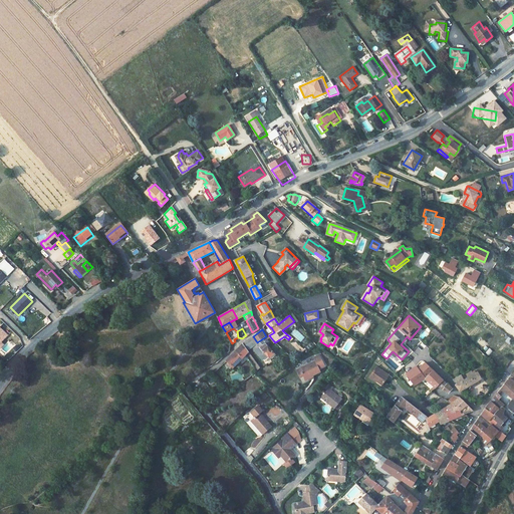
[(447,340),(439,333),(437,336),(444,343),(447,340)]
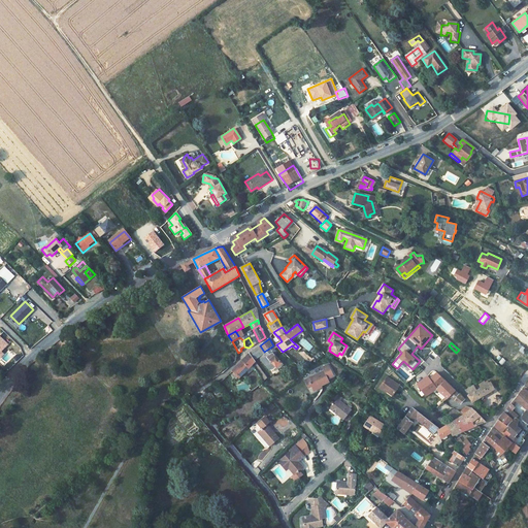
[(517,351),(524,355),(527,349),(520,344),(517,351)]
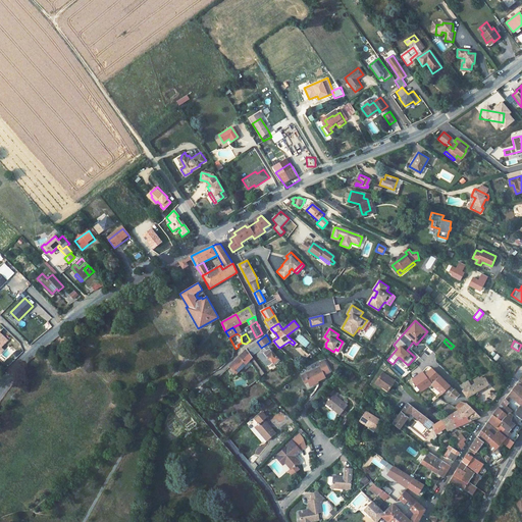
[(257,342),(247,349),(252,356),(256,353),(261,349),(261,348),(257,342)]
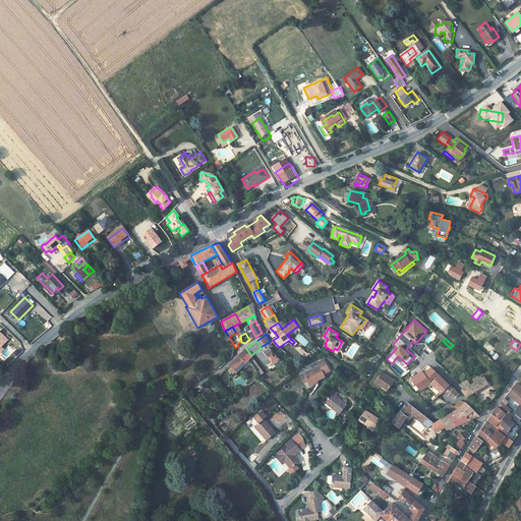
[(270,341),(261,347),(261,348),(265,352),(258,356),(267,365),(272,360),(274,362),(279,357),(272,350),(273,349),(271,347),(273,346),(270,341)]
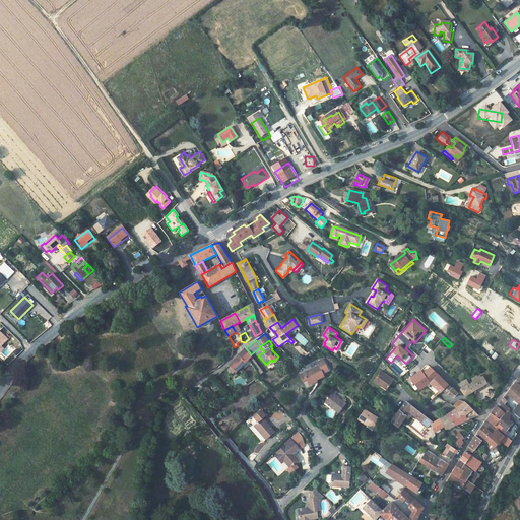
[(246,347),(239,354),(247,363),(253,356),(251,354),(246,347)]
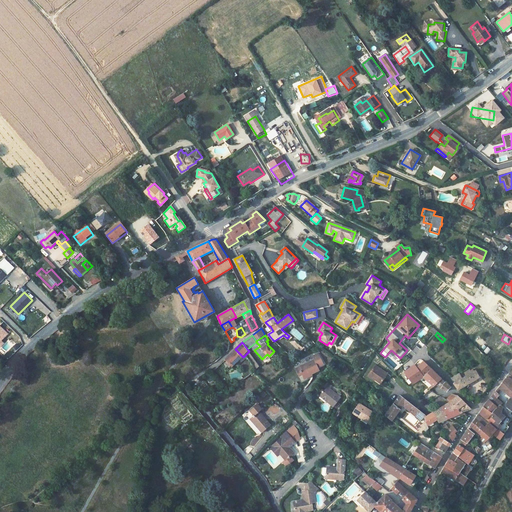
[(256,342),(251,346),(254,350),(260,346),(256,342)]
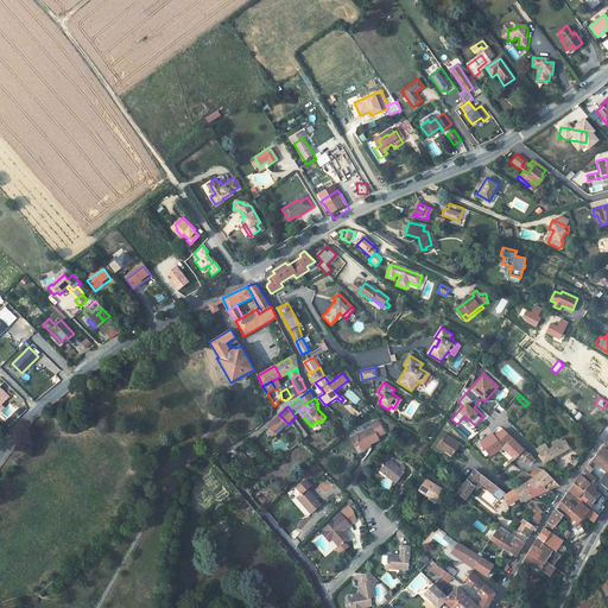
[(279,415),(268,425),(268,426),(277,436),(289,424),(279,415)]
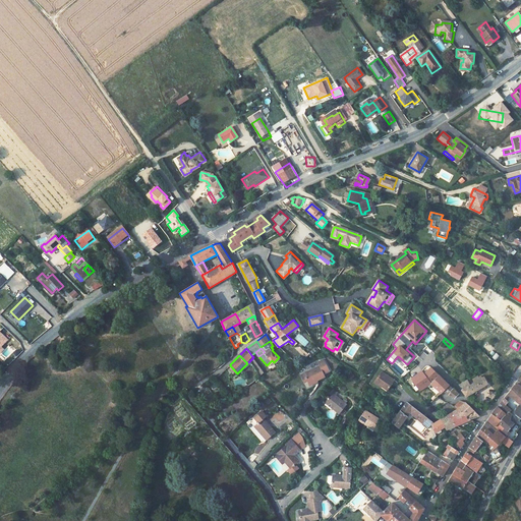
[(435,363),(429,367),(435,371),(439,368),(435,363)]
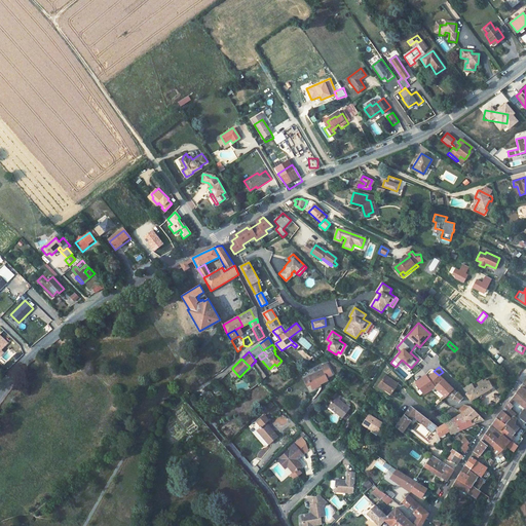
[(324,370),(311,376),(313,380),(310,381),(314,389),(323,385),(322,384),(329,380),(324,370)]
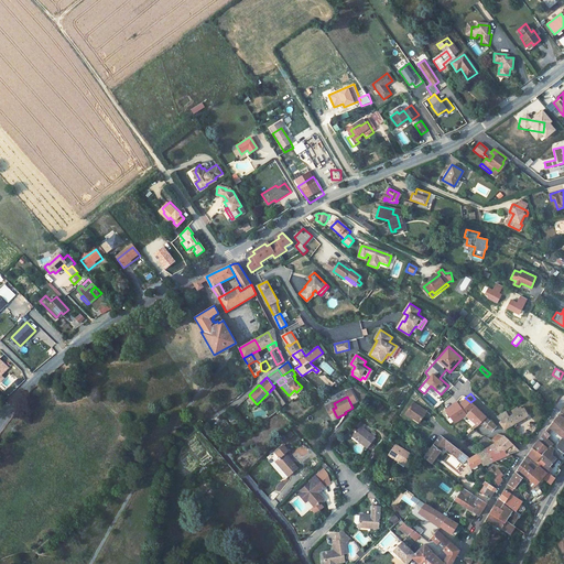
[(465,398),(457,404),(465,414),(466,414),(469,412),(474,419),(470,421),(475,427),(480,422),(486,418),(481,413),(470,402),(465,398)]
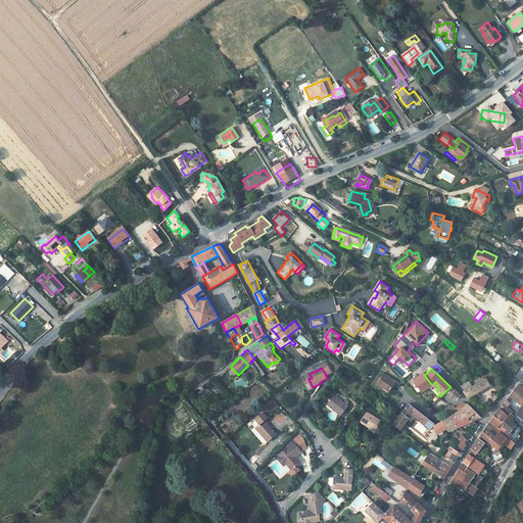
[(417,376),(426,388),(431,384),(424,375),(422,372),(417,376)]
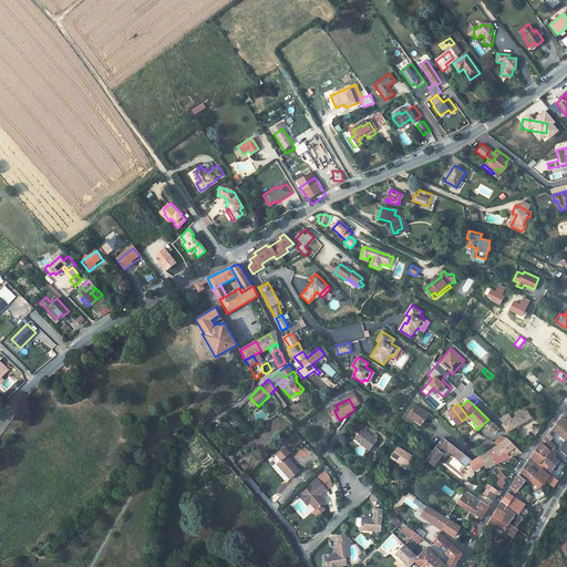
[(414,418),(423,424),(431,413),(416,404),(408,416),(412,420),(414,418)]
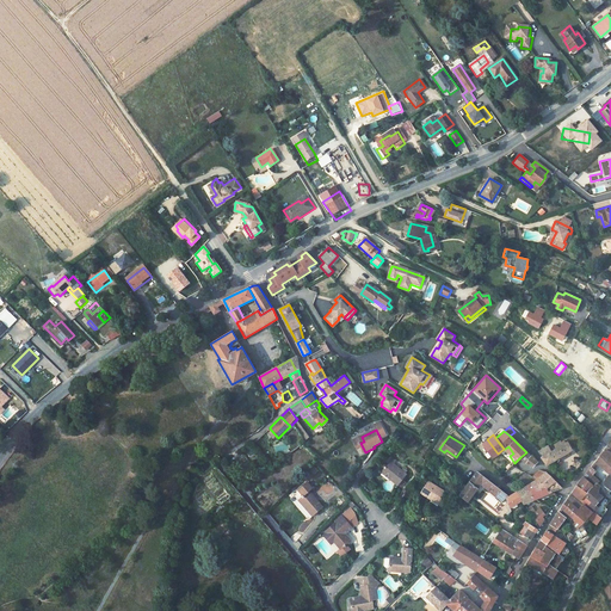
[(482,443),(491,456),(492,457),(493,457),(498,454),(487,439),(482,443)]
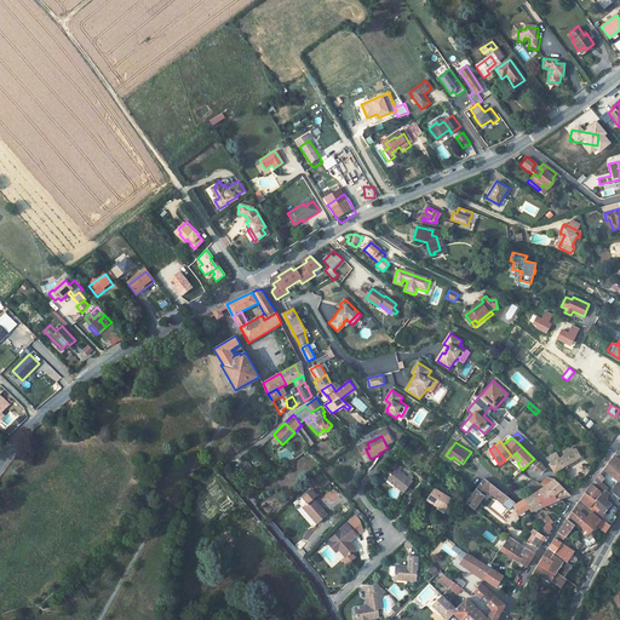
[(560,457),(549,464),(555,471),(580,457),(575,448),(574,449),(572,447),(570,448),(572,451),(560,457)]
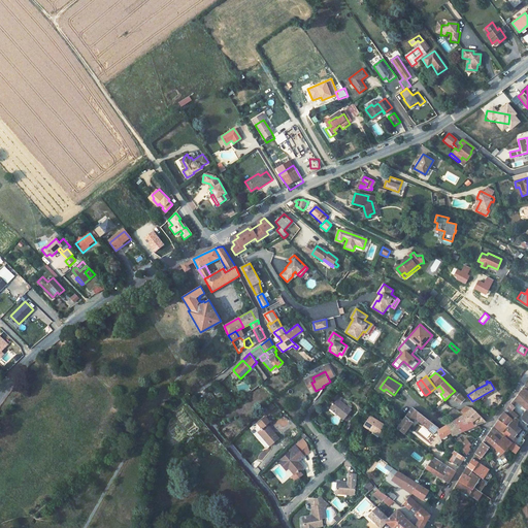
[(456,388),(455,391),(458,394),(459,393),(464,398),(467,395),(476,389),(472,385),(463,389),(459,385),(456,388)]
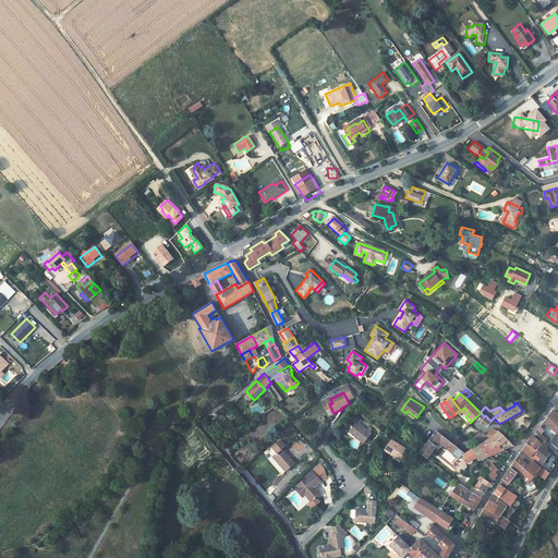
[(405,413),(414,420),(416,417),(408,411),(405,413)]
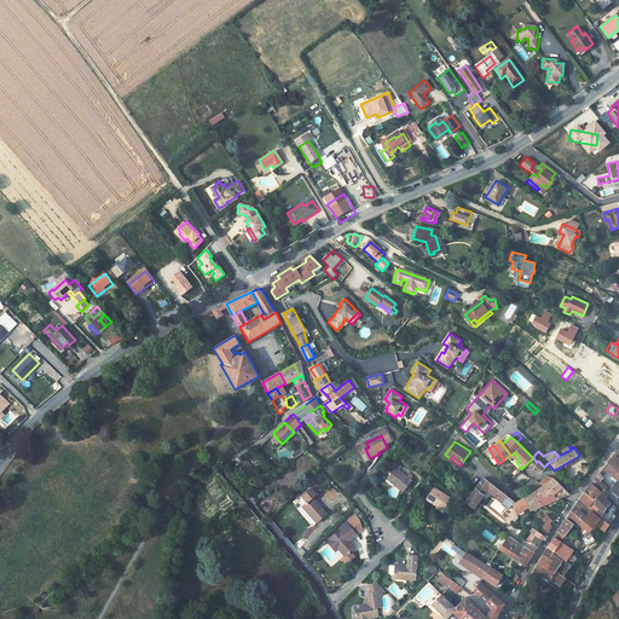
[(618,458),(614,456),(608,463),(614,469),(618,473),(618,458)]
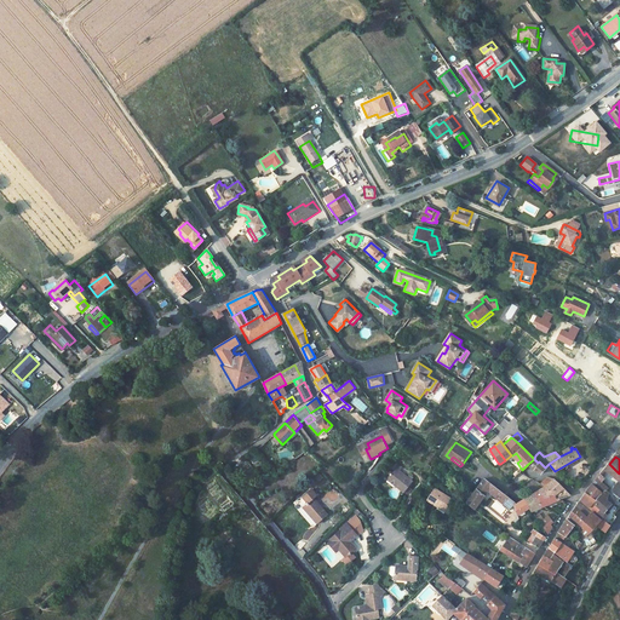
[(534,459),(528,464),(533,469),(534,469),(541,474),(546,469),(545,468),(539,461),(538,463),(534,459)]
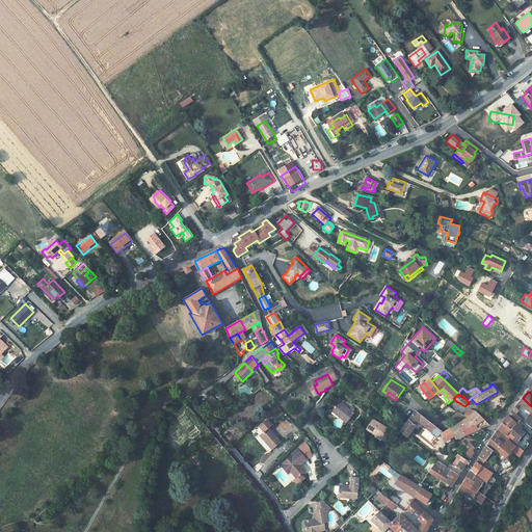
[(523,398),(519,402),(525,407),(528,403),(523,398)]
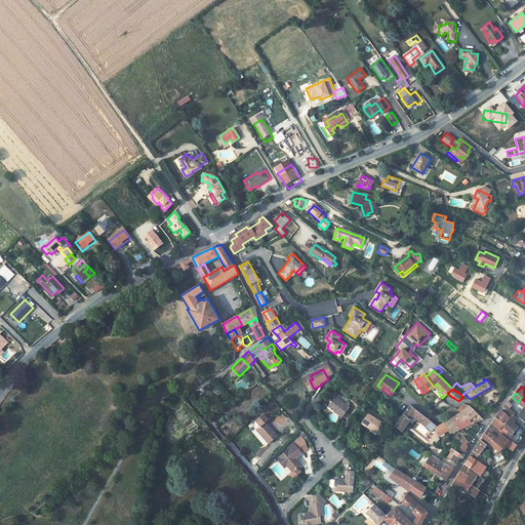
[(439,401),(429,394),(428,396),(425,399),(434,405),(439,401)]
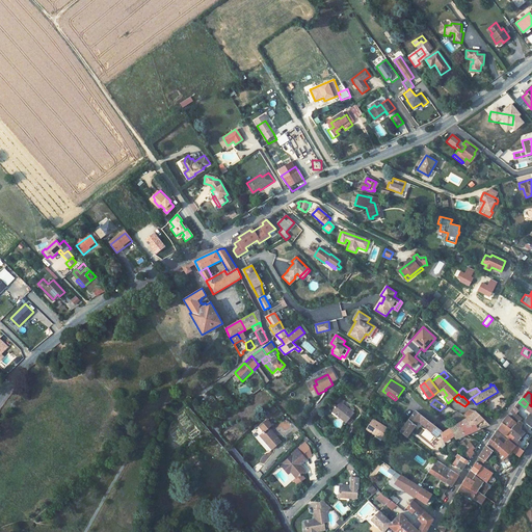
[(335,407),(333,409),(334,409),(330,413),(337,418),(338,416),(345,423),(350,418),(353,414),(352,411),(349,409),(343,404),(340,401),(336,406),(335,405),(334,406),(335,407)]
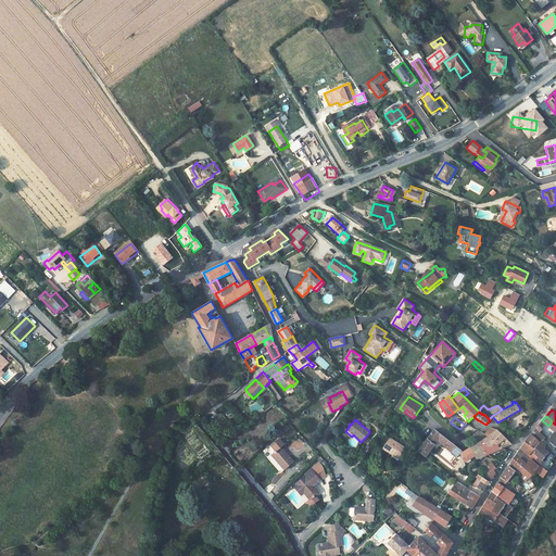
[(538,426),(526,442),(528,444),(541,429),(542,428),(540,425),(538,426)]
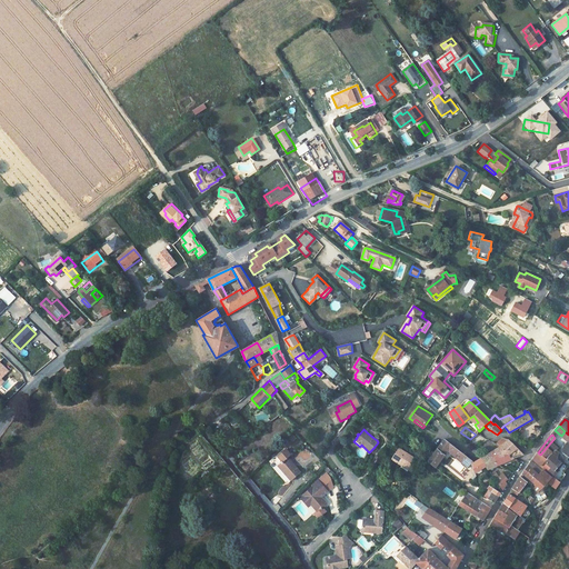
[(502,438),(497,443),(499,447),(508,439),(502,438)]
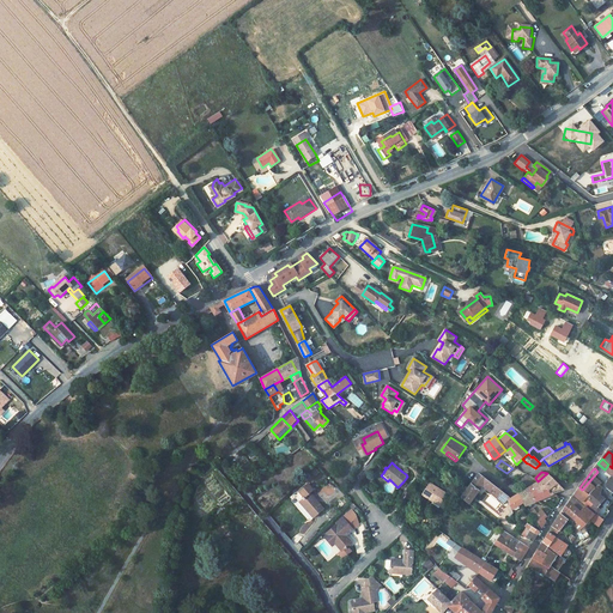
[(469,503),(480,490),(484,486),(504,503),(508,497),(479,473),(461,496),(469,503)]
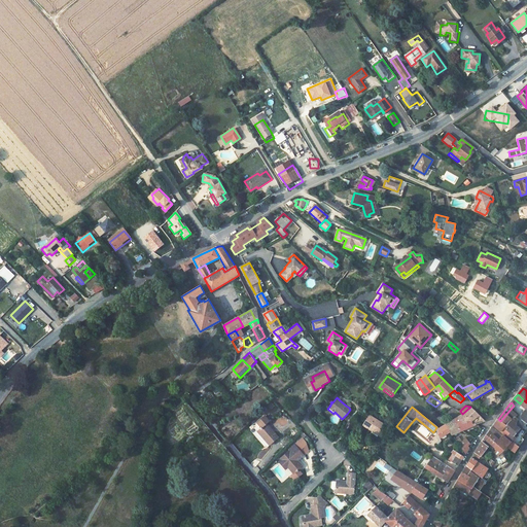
[(470,407),(462,414),(472,425),(476,423),(484,420),(470,407)]
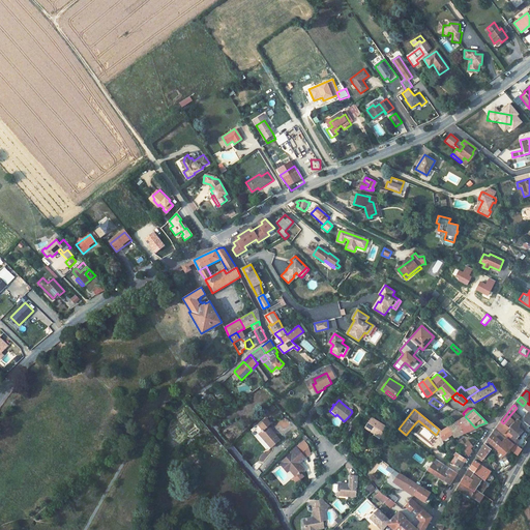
[(516,409),(503,423),(508,429),(513,435),(510,440),(516,444),(520,441),(521,438),(519,436),(524,431),(519,427),(516,422),(519,417),(521,416),(517,412),(518,411),(516,409)]
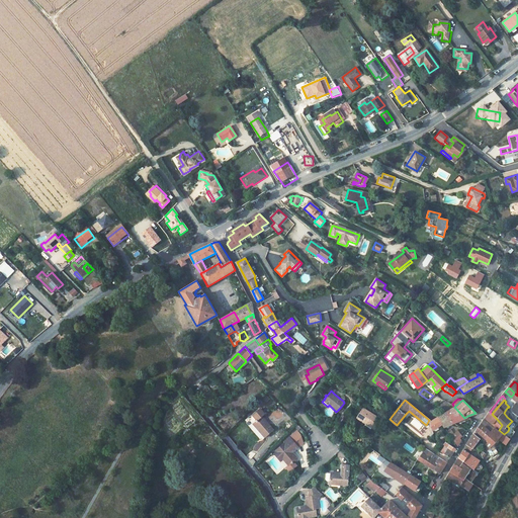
[(454,407),(445,413),(450,424),(464,418),(454,407)]
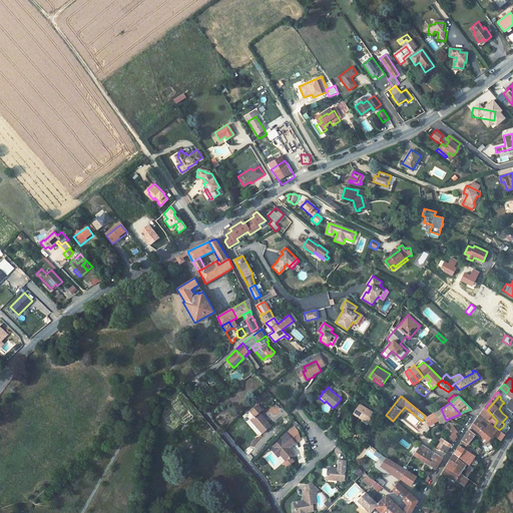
[(254,416),(252,418),(259,425),(258,426),(263,432),(272,425),(260,411),(263,409),(259,404),(251,410),(254,415),(253,415),(254,416)]
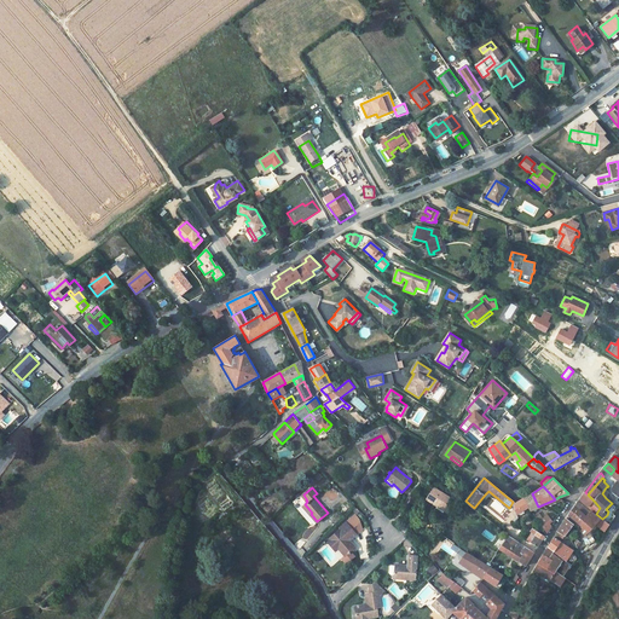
[(433,489),(426,499),(435,505),(437,503),(446,509),(447,507),(447,508),(449,505),(447,505),(452,499),(433,489)]
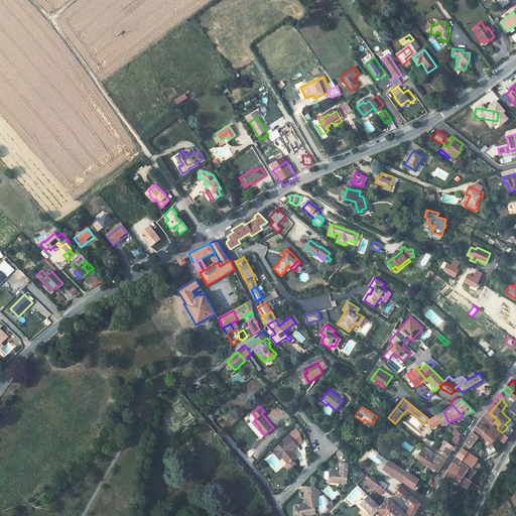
[(488,410),(484,415),(491,421),(495,417),(490,412),(488,410)]
